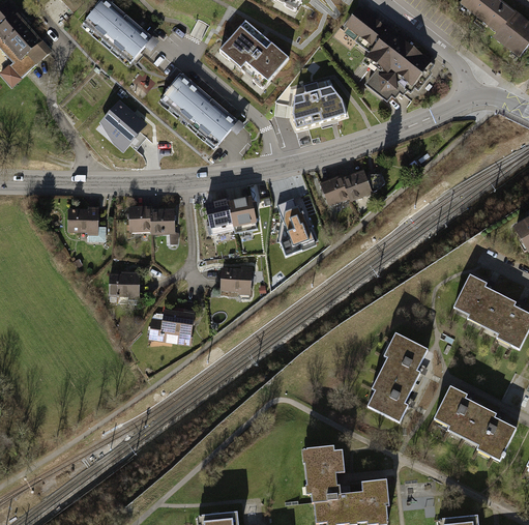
[(3,0),(0,3),(0,23),(1,25),(0,25),(0,37),(20,58),(29,50),(38,59),(51,48),(5,0),(3,0)]
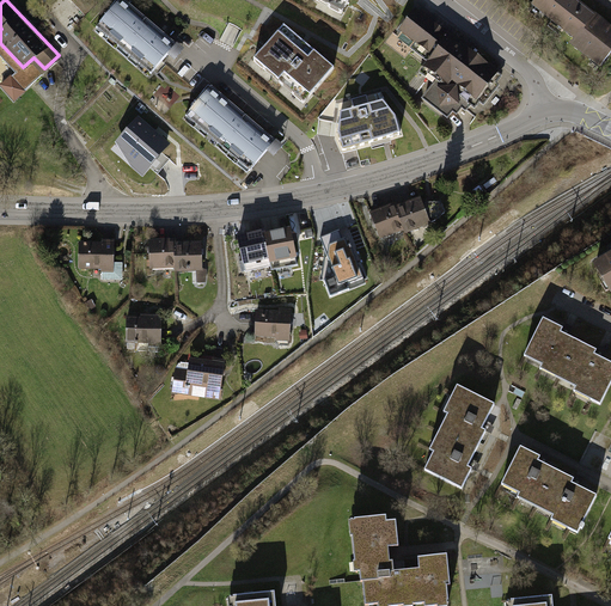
[(117,0),(98,22),(152,69),(176,43),(128,0),(117,0)]
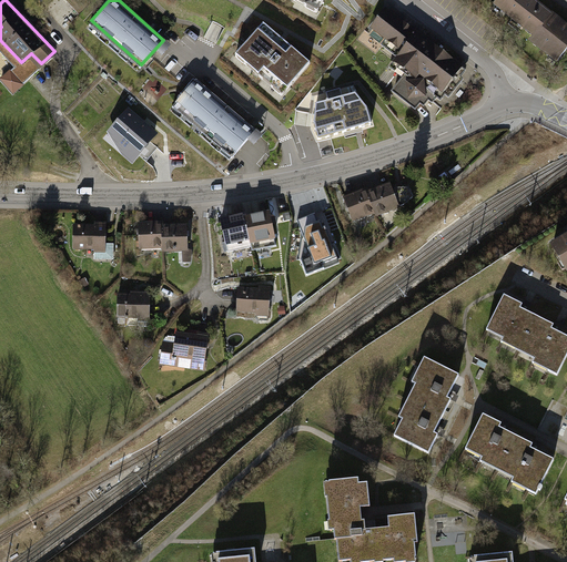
[(566,23),(540,0),(500,0),(497,4),(553,55),(566,39),(566,23)]
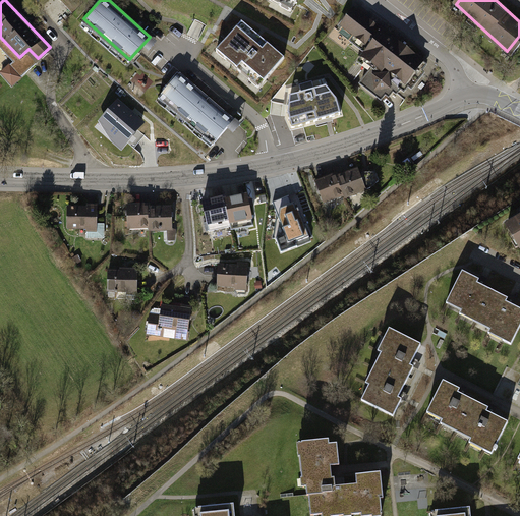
[(355,5),(341,25),(366,45),(354,62),(394,90),(401,80),(408,86),(428,57),(355,5)]
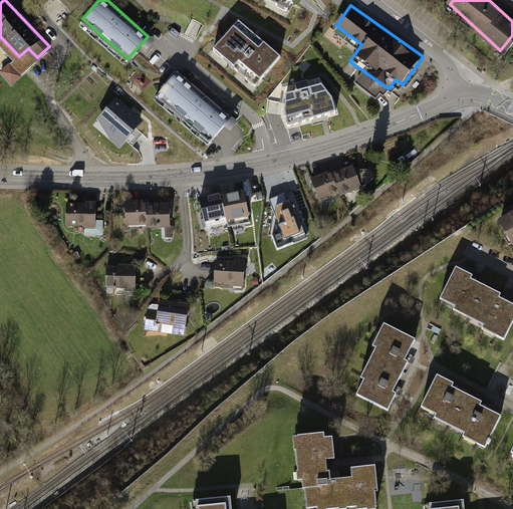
[(278,52),(237,18),(212,48),(253,82),(278,52)]
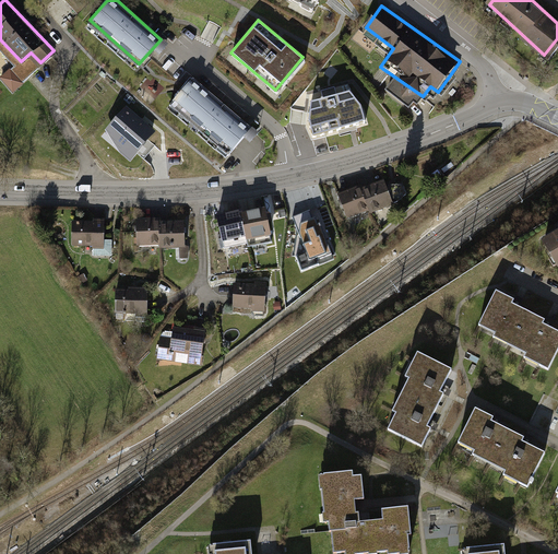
[(192,78),(170,104),(228,154),(251,128),(192,78)]
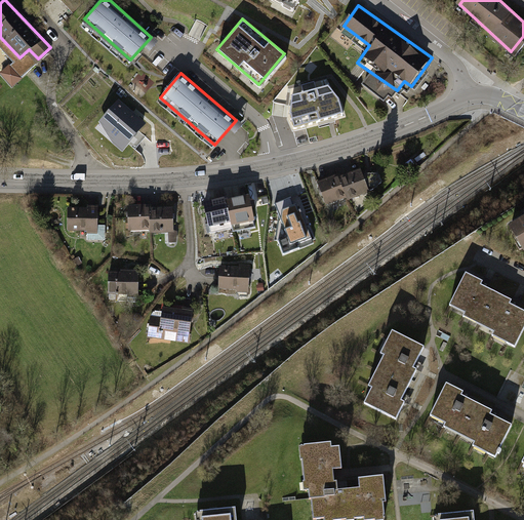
[(328,83),(291,93),(288,111),(292,126),(343,113),(338,97),(328,83)]
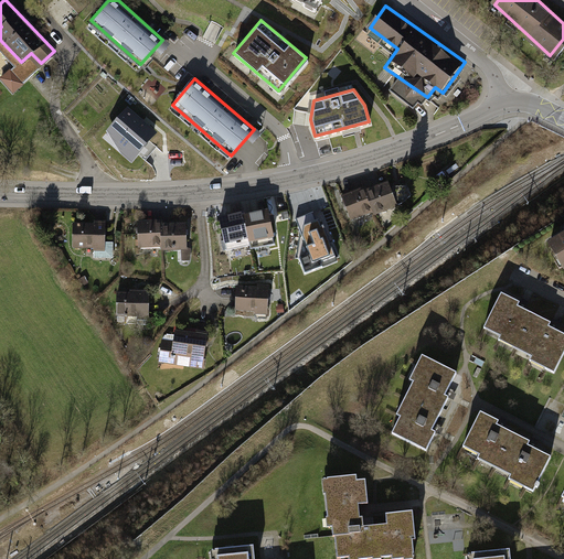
[(135,103),(116,121),(135,138),(131,141),(150,160),(168,142),(152,128),(157,124),(135,103)]
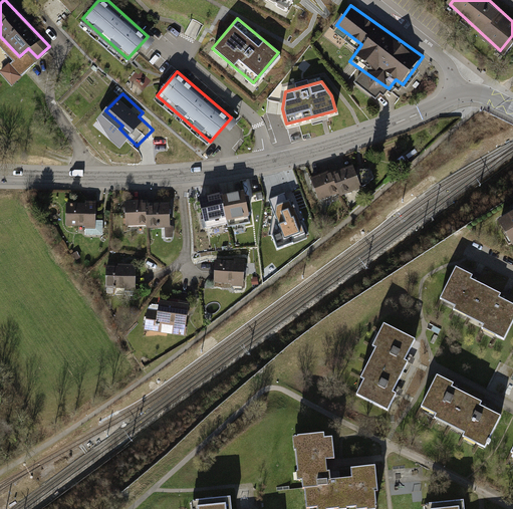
[(362,161),(322,173),(329,197),(370,184),(362,161)]
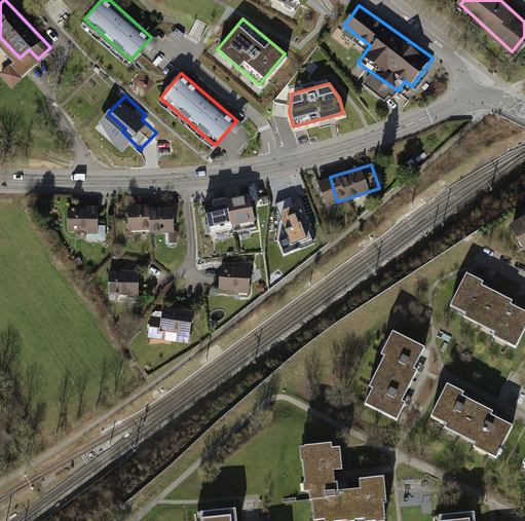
[(254,194),(210,195),(211,223),(255,222),(254,194)]
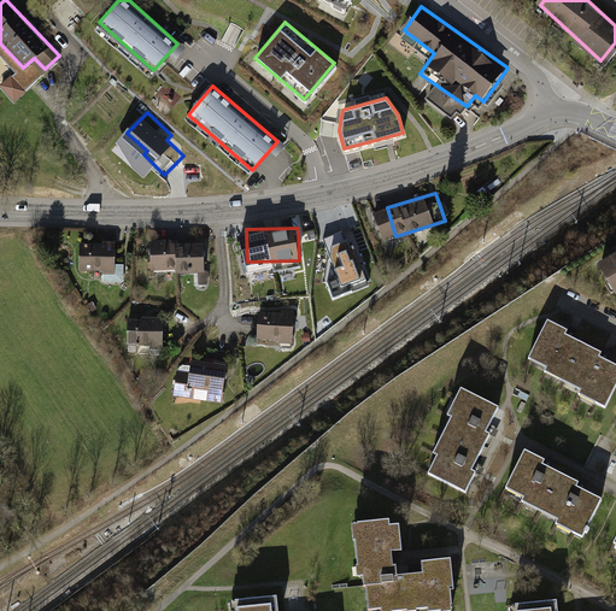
[(213,230),(159,231),(159,264),(215,263),(213,230)]
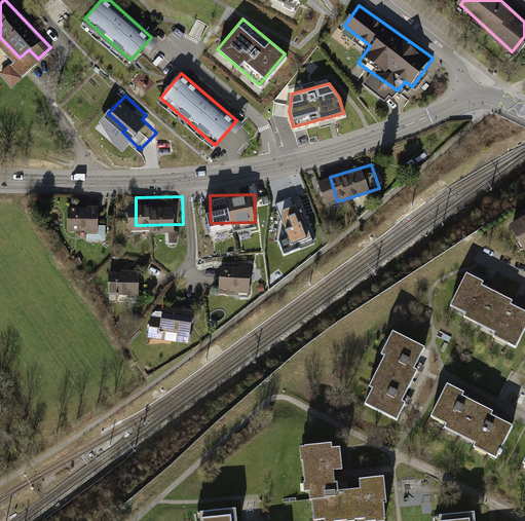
[(108,202),(74,202),(74,228),(108,228),(108,202)]
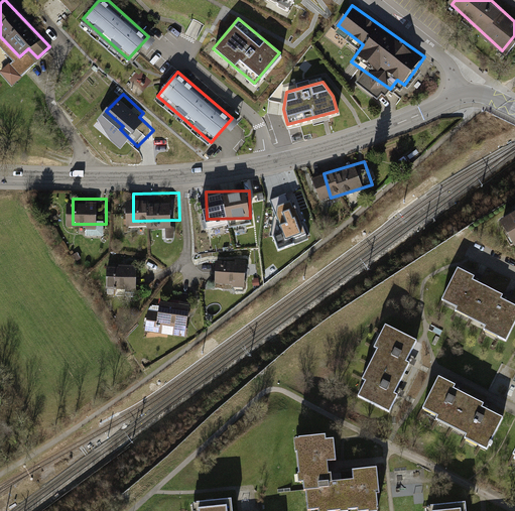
[(514,209),(500,218),(514,243),(514,209)]
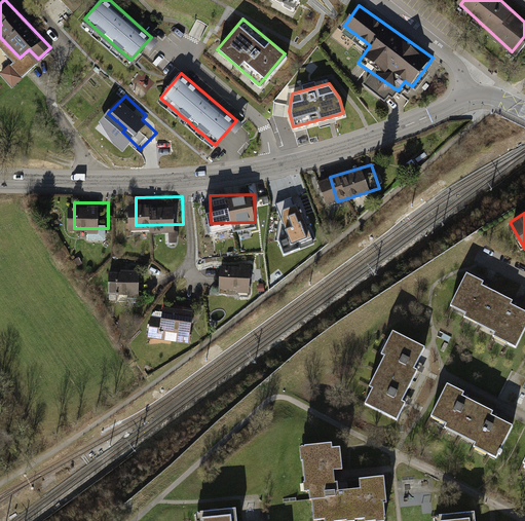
[(297,219),(278,216),(275,235),(295,238),(295,236),(304,237),(307,218),(298,216),(297,219)]
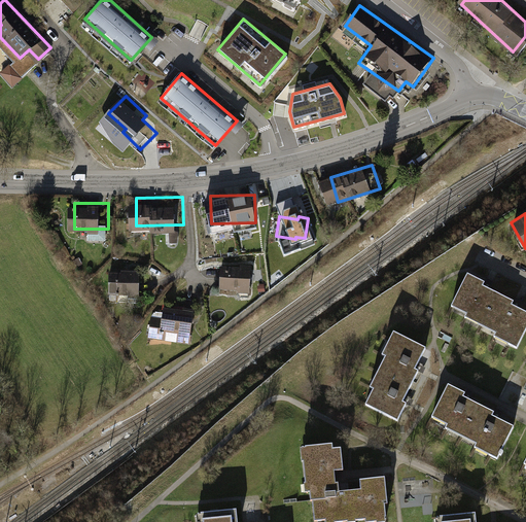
[(257,262),(228,261),(226,288),(256,288),(257,262)]
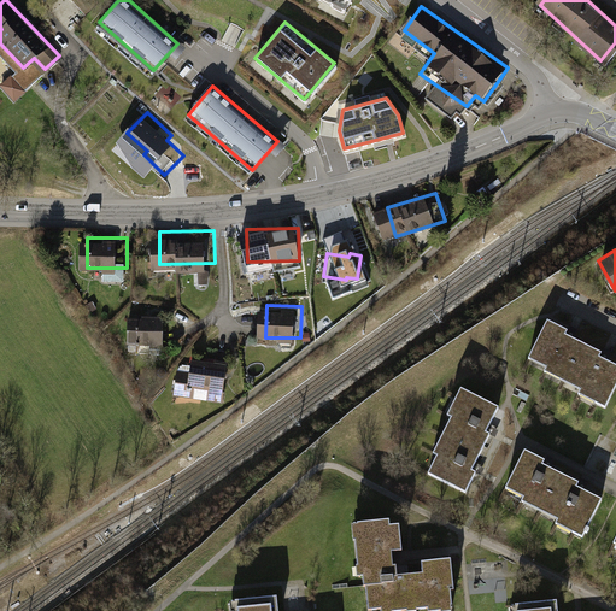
[(171,309),(134,309),(134,339),(171,339),(171,309)]
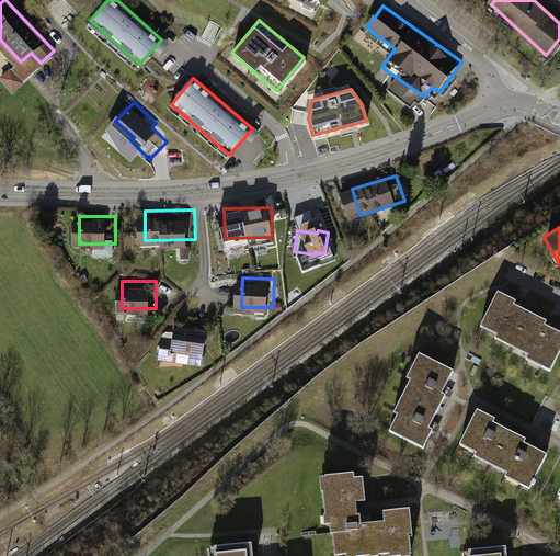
[(498,290),(481,324),(496,331),(494,335),(527,351),(525,355),(550,367),(559,345),(559,329),(545,322),(546,318),(513,303),(515,298),(498,290)]
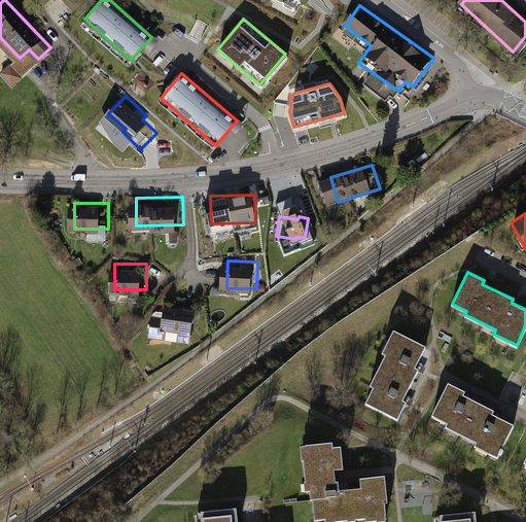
[(198,310),(159,310),(159,334),(199,334),(198,310)]
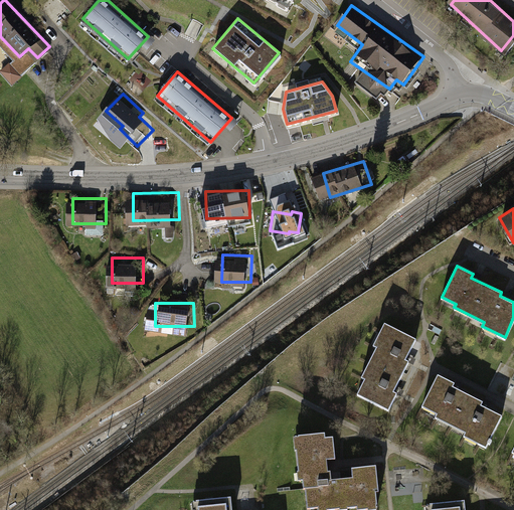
[(366,377),(358,393),(390,409),(399,392),(395,390),(410,360),(406,358),(417,337),(386,321),(374,344),(378,346),(363,376),(366,377)]
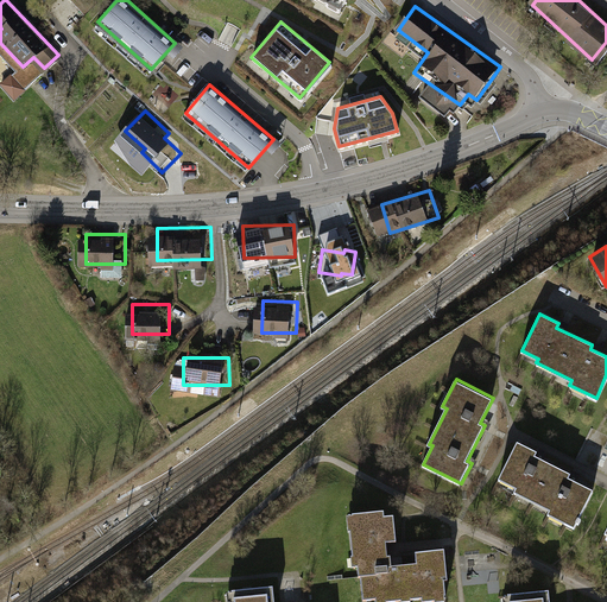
[(519,441),(500,479),(518,488),(516,490),(552,509),(550,513),(576,526),(594,490),(569,477),(571,473),(536,455),(538,451),(519,441)]
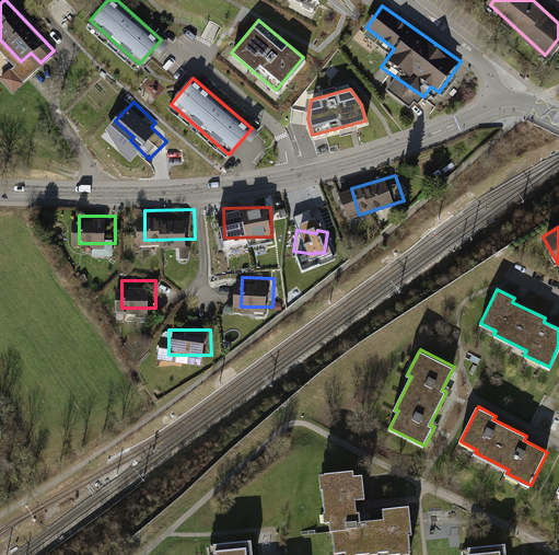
[(346,466),(314,469),(316,488),(322,488),(324,501),(318,501),(321,525),(330,524),(332,546),(407,540),(406,520),(409,520),(407,495),(379,498),(380,511),(357,513),(356,501),(352,503),(351,489),(361,489),(359,470),(346,471),(346,466)]
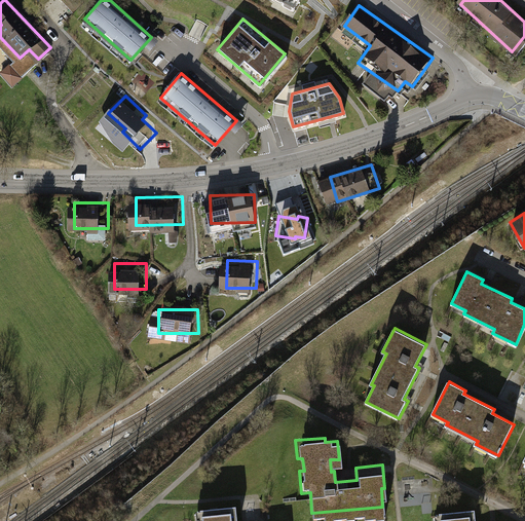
[(218,511),(189,514),(189,520),(231,520),(231,514),(219,515),(218,511)]
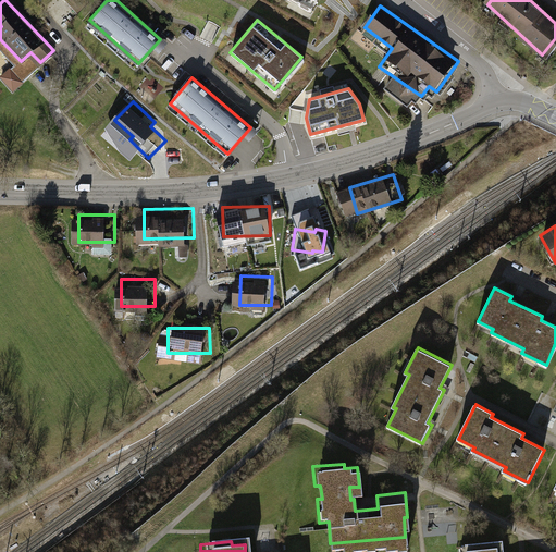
[(494,542),(464,547),(464,551),(508,551),(508,546),(495,548),(494,542)]
